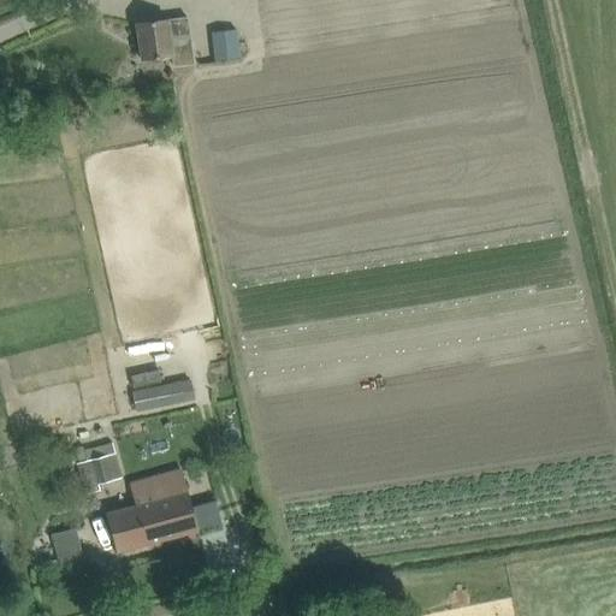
[(176,23),(169,24),(167,19),(136,24),(141,60),(172,55),(173,65),(193,63),(187,17),(175,18),(176,23)]
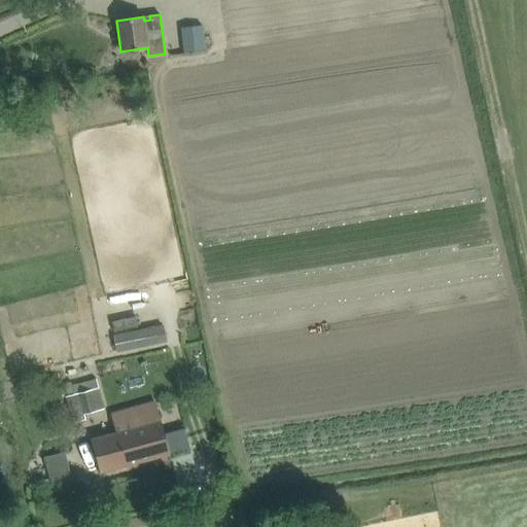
[(201,28),(185,30),(188,48),(204,46),(201,28)]
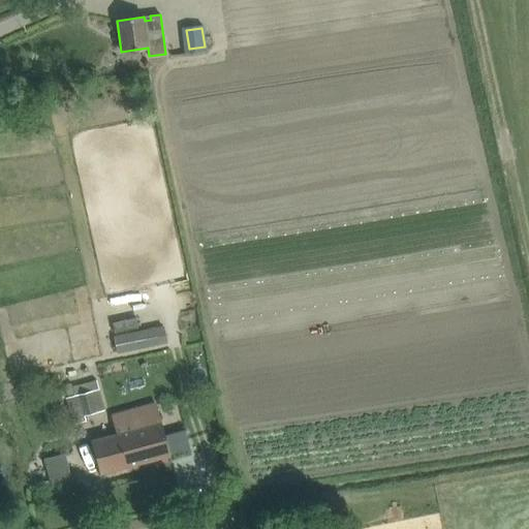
[(163,327),(114,337),(117,354),(166,343),(163,327)]
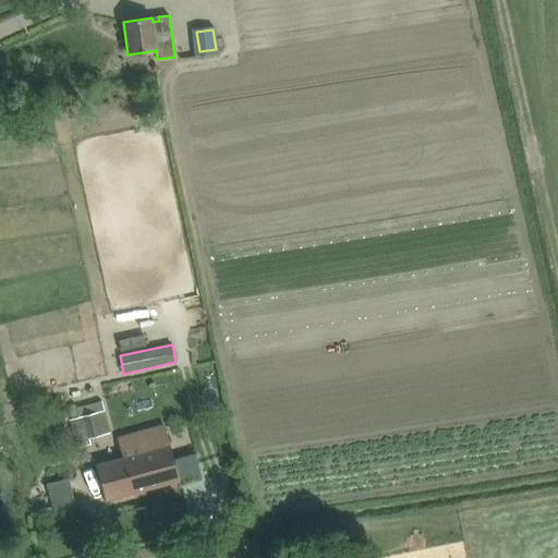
[(76,447),(112,436),(105,411),(70,421),(76,447)]
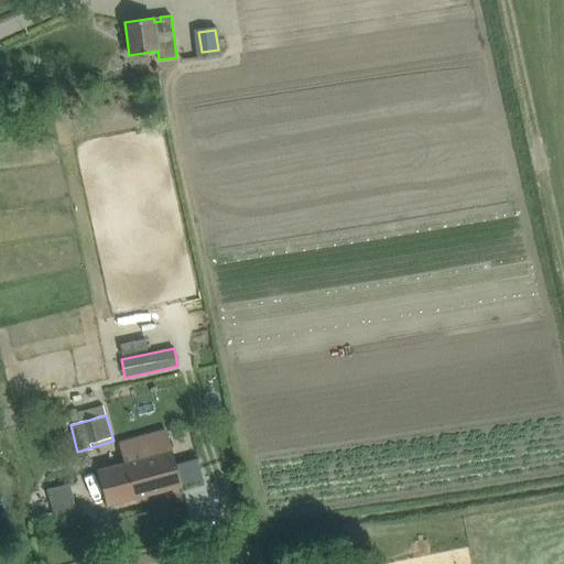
[(203,479),(196,458),(175,464),(166,431),(119,443),(125,463),(97,469),(106,506),(181,486),(181,485),(203,479)]
